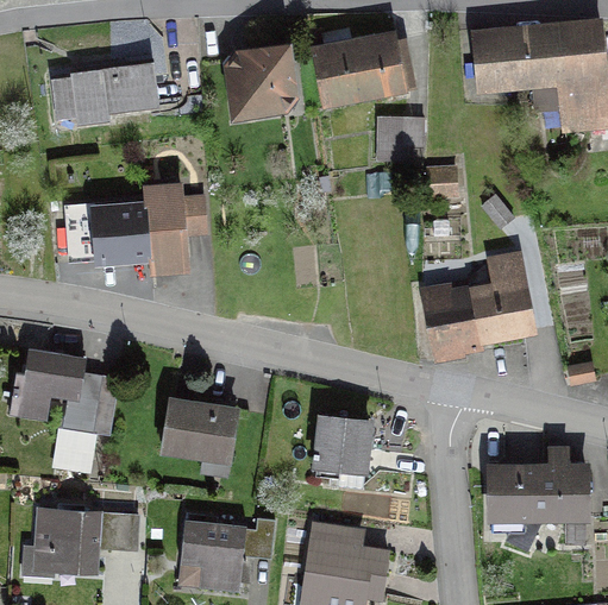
[(503,24),(470,27),(477,90),(478,90),(478,83),(533,77),(537,109),(559,107),(562,128),(607,124),(607,108),(600,26),(505,35),(503,24)]
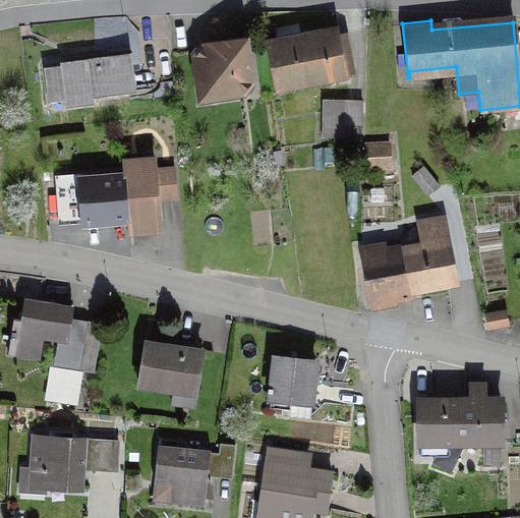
[(276,90),(347,76),(338,32),(321,35),(320,30),(266,40),(276,90)]
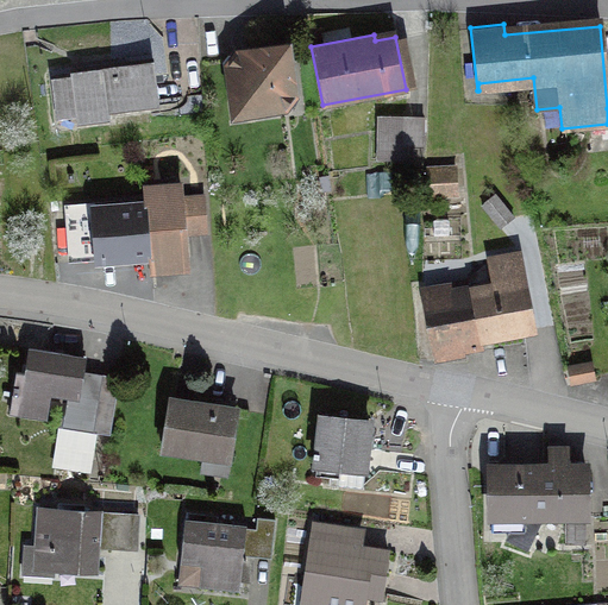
[(293,95),(286,45),(226,54),(233,95),(227,96),(229,104),(232,108),(237,113),(244,115),(250,115),(252,115),(252,109),(284,106),(293,95)]
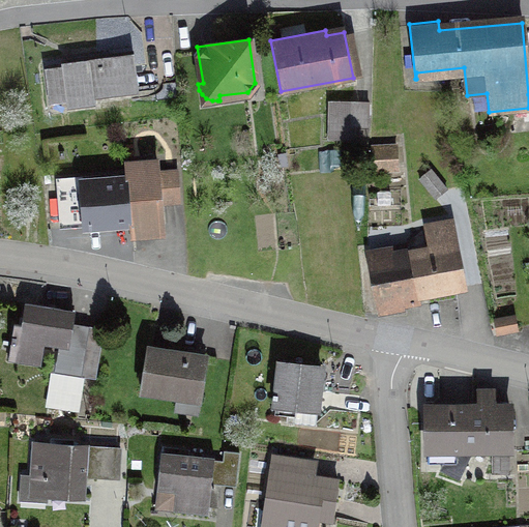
[(91,91),(130,87),(128,71),(134,71),(131,51),(71,58),(72,61),(45,65),(48,92),(65,90),(67,106),(93,103),(91,91)]
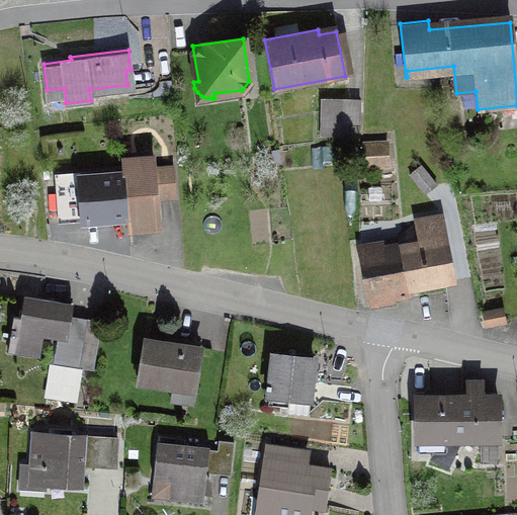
[(358,124),(359,98),(320,98),(319,134),(343,134),(343,124),(358,124)]
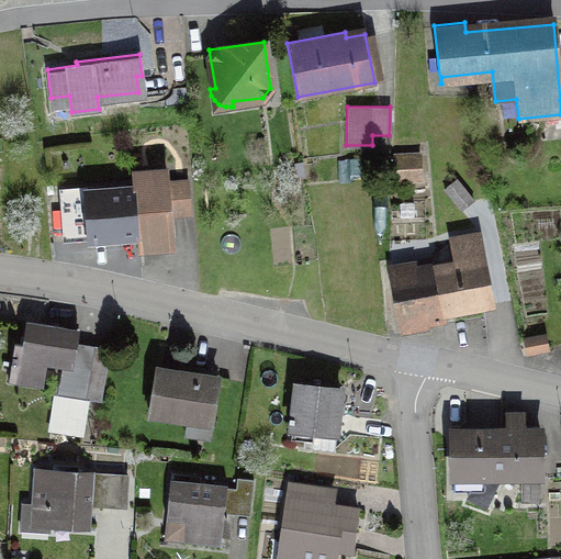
[(394,179),(421,177),(419,144),(393,144),(394,179)]
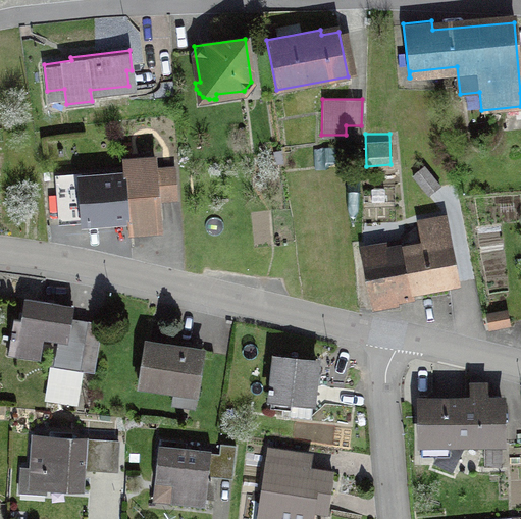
[(123,168),(124,174),(127,217),(128,230),(160,227),(157,199),(175,197),(172,166),(155,167),(154,165),(123,168)]
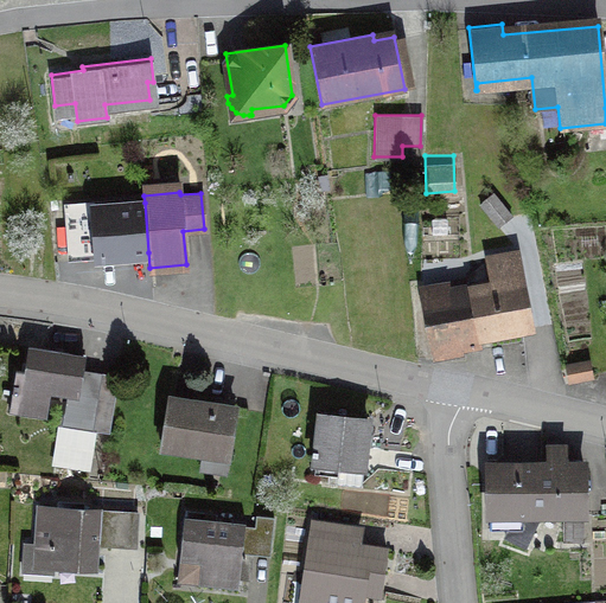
[(498,225),(511,215),(492,192),(479,203),(498,225)]
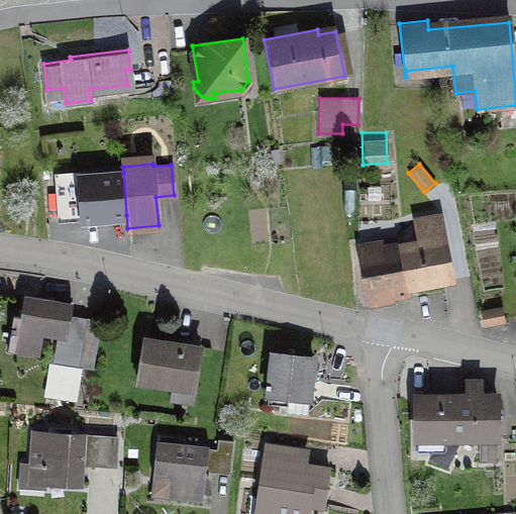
[(126,215),(123,173),(81,177),(84,218),(126,215)]
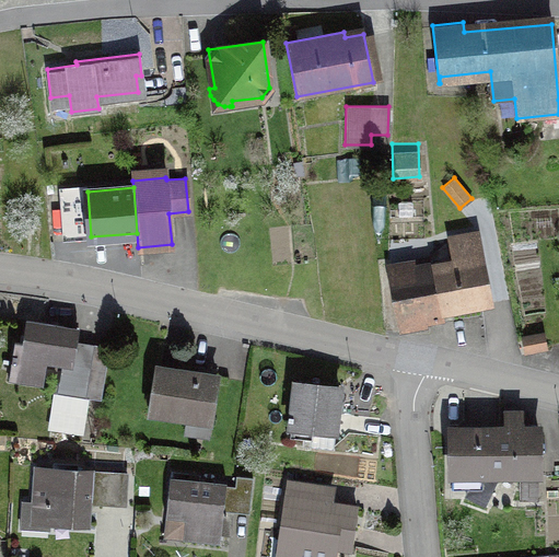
[(454,246),(457,265),(454,265),(440,268),(389,278),(399,329),(426,325),(423,313),(442,310),(447,309),(487,301),(479,260),(484,259),(478,234),(453,240),(454,246)]
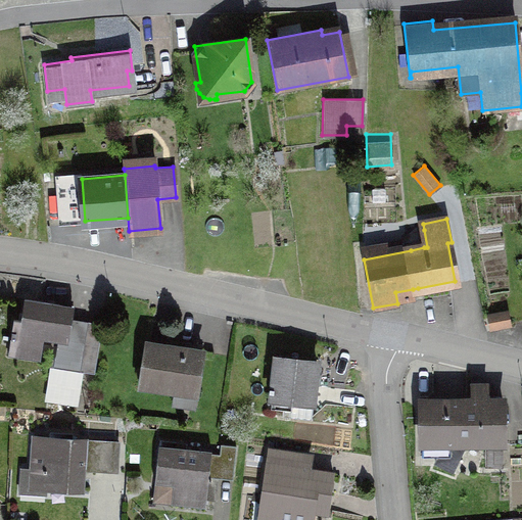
[(70,321),(73,305),(24,297),(20,319),(13,318),(8,352),(39,358),(42,338),(65,341),(65,346),(68,349),(72,351),(81,352),(78,369),(91,371),(94,348),(82,346),(86,323),(70,321)]
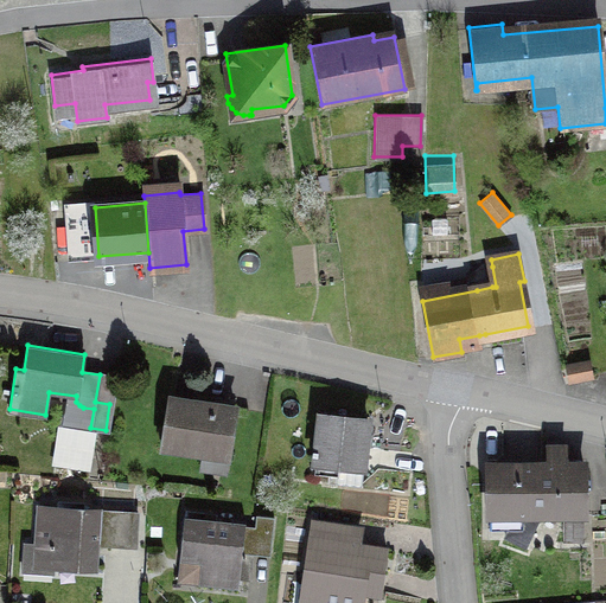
[(569,378),(591,374),(588,361),(567,365),(569,378)]
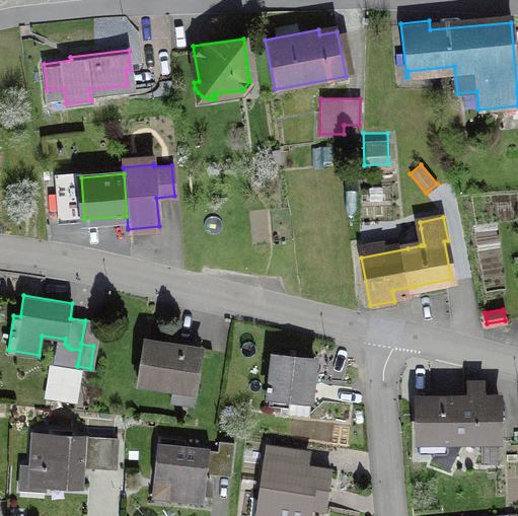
[(194,387),(201,348),(145,339),(138,379),(194,387)]
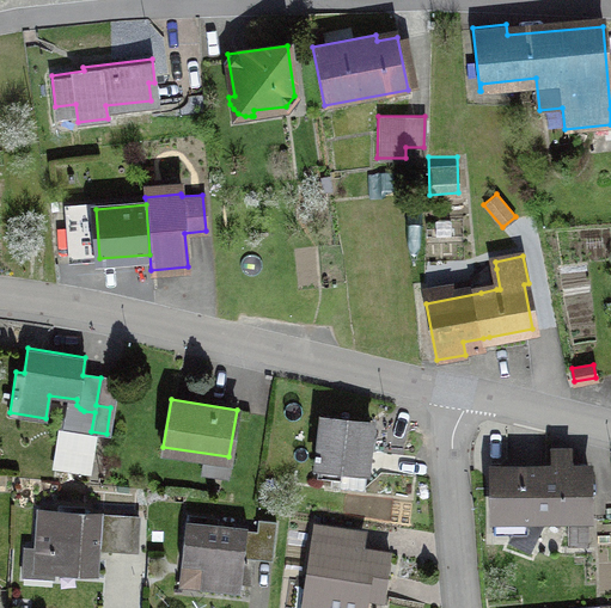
[(338,485),(362,487),(370,422),(322,417),(318,453),(315,452),(315,456),(317,458),(316,476),(340,478),(338,485)]
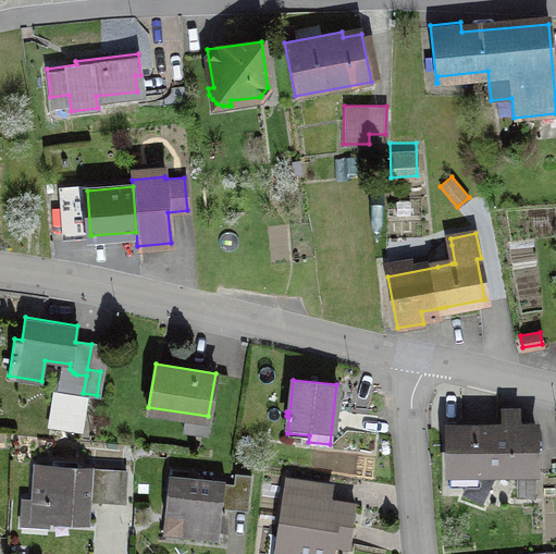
[(493,470),(535,469),(534,426),(517,426),(517,410),(504,410),(504,426),(447,426),(448,470),(473,470),(464,492),(480,501),(493,470)]
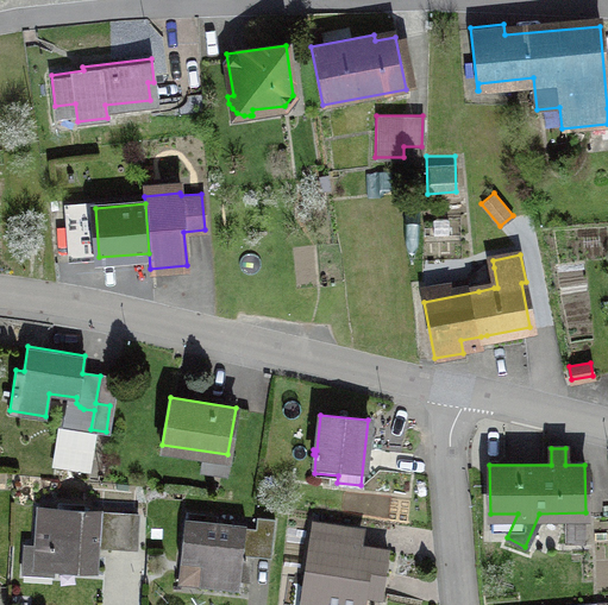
[(108,546),(129,547),(131,512),(37,506),(35,544),(24,543),(23,571),(51,573),(52,562),(95,565),(98,525),(110,527),(108,546)]
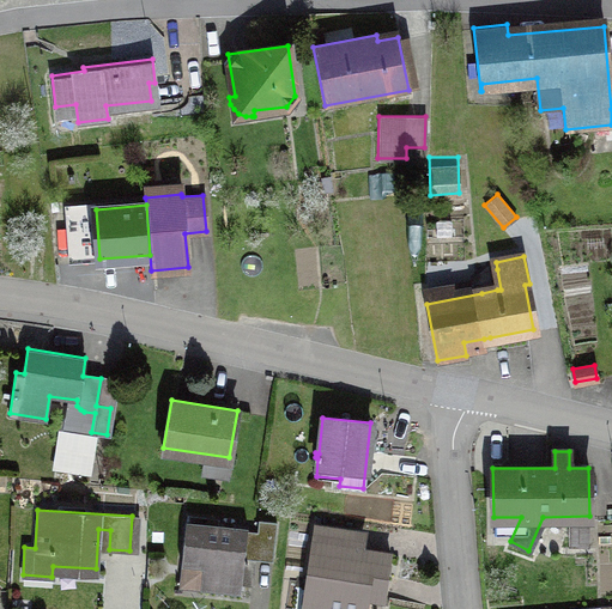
[(254,555),(272,556),(276,521),(258,519),(254,555)]
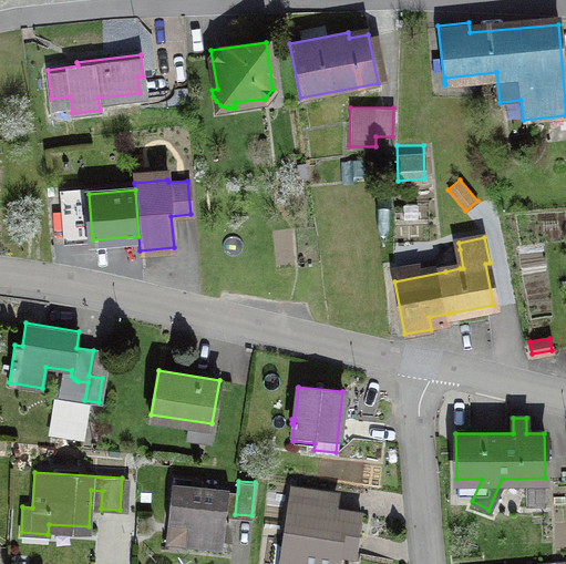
[(185,545),(222,550),(228,489),(172,482),(167,522),(187,524),(185,545)]
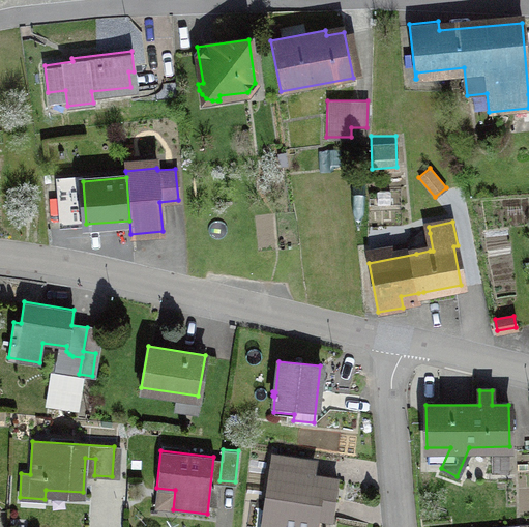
[(297,526),(300,514),(330,519),(336,477),(290,470),(291,465),(309,467),(310,461),(271,455),(261,526),(297,526)]
